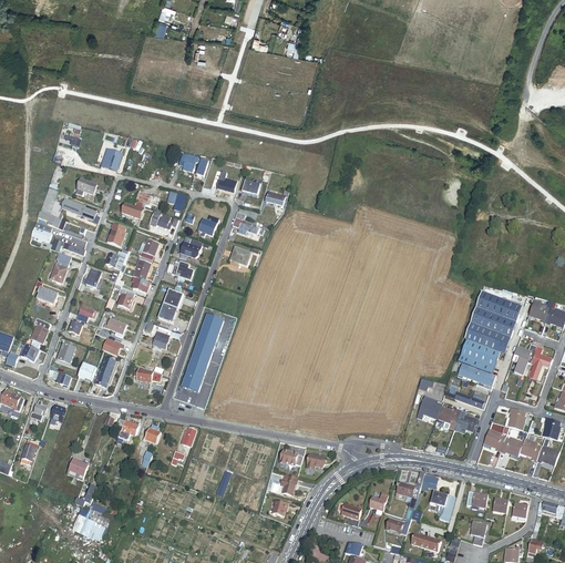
[(44,0),(42,7),(51,10),(54,1),(51,0),(44,0)]
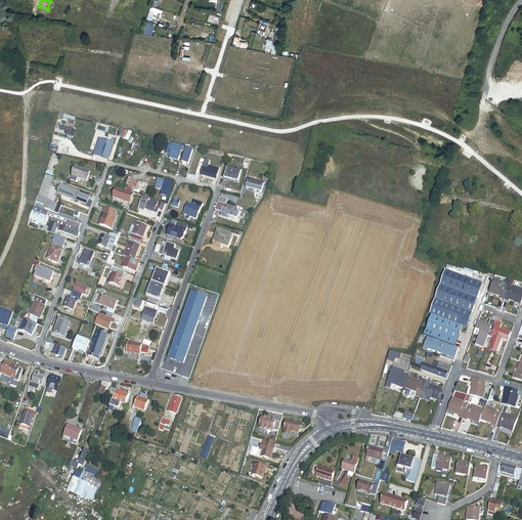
[(116,0),(114,5),(120,7),(122,8),(122,6),(120,6),(123,0),(116,0)]
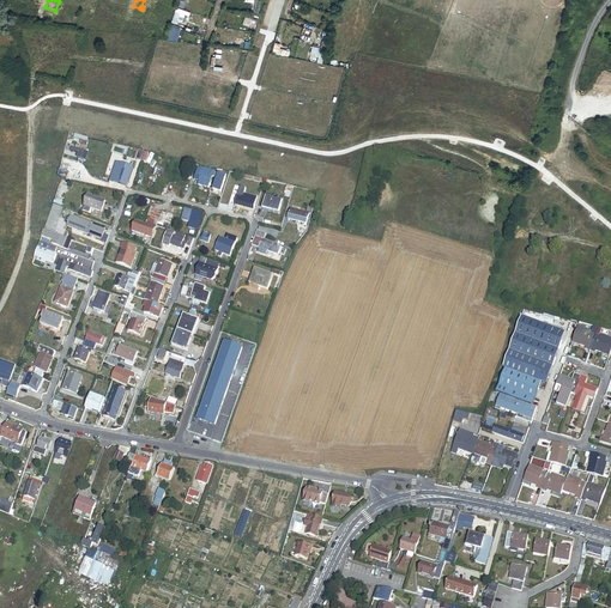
[(2,11),(1,13),(5,14),(6,11),(10,12),(12,5),(2,2),(2,6),(4,6),(2,11)]
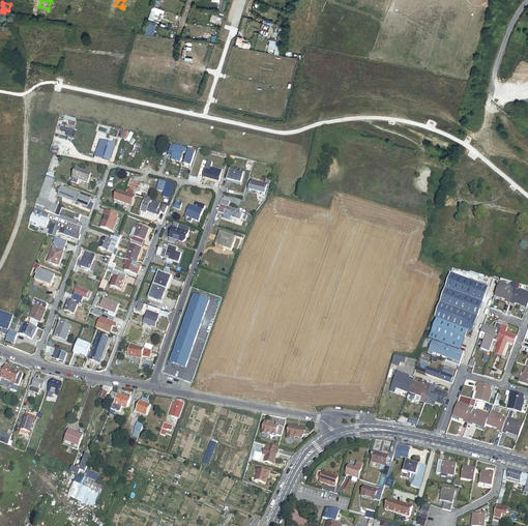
[(147,17),(150,18),(152,15),(155,16),(157,9),(154,7),(149,6),(147,12),(147,17)]
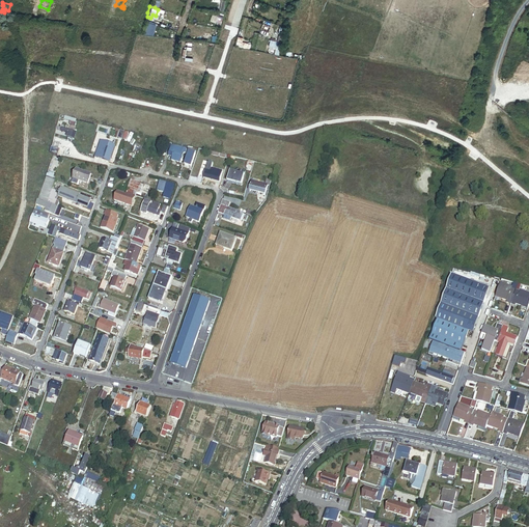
[(277,39),(268,37),(267,40),(271,42),(270,44),(274,45),(273,51),(276,51),(277,47),(278,43),(276,42),(277,39)]
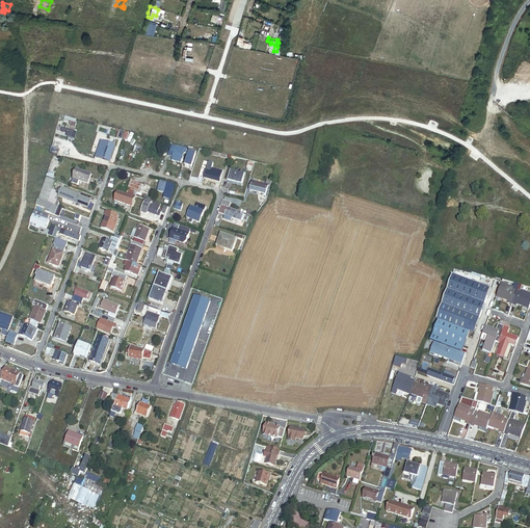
[(117,135),(122,136),(124,129),(117,128),(115,127),(114,131),(116,132),(115,134),(117,135)]
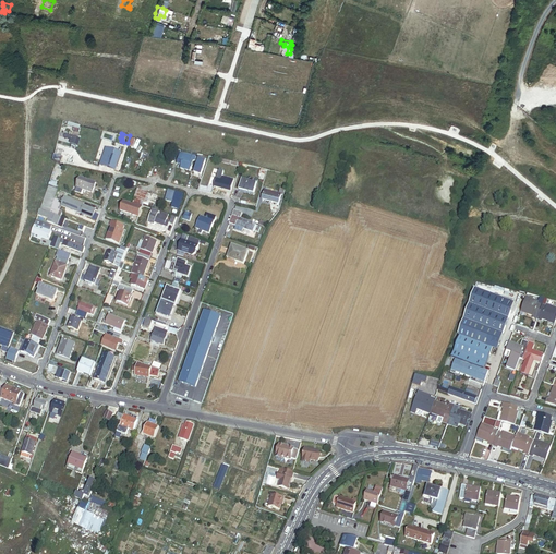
[(105,144),(99,161),(113,166),(120,149),(105,144)]
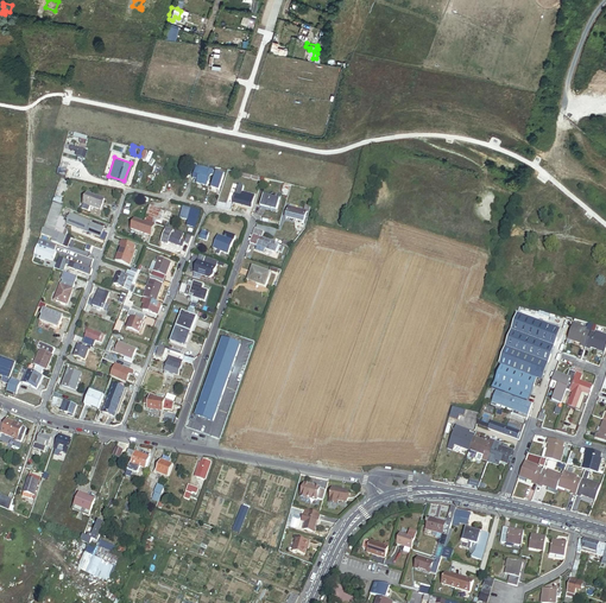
[(196,162),(190,160),(185,177),(191,178),(193,176),(197,177),(196,182),(206,184),(207,181),(208,181),(210,173),(212,173),(213,169),(195,164),(196,162)]
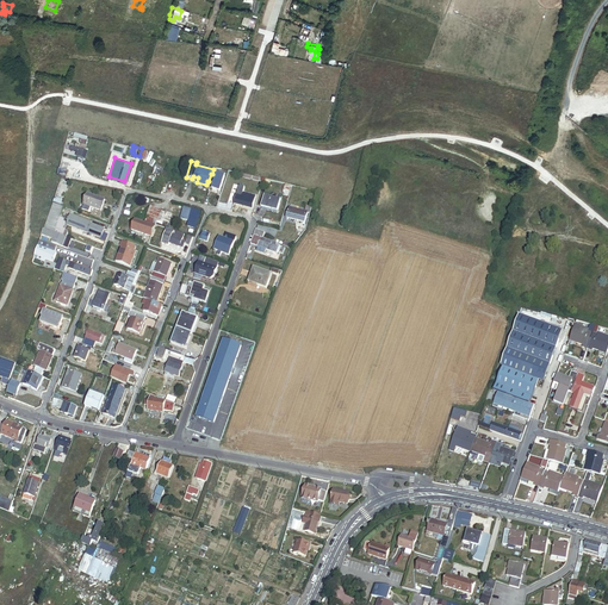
[(154,162),(152,169),(159,173),(161,164),(154,162)]
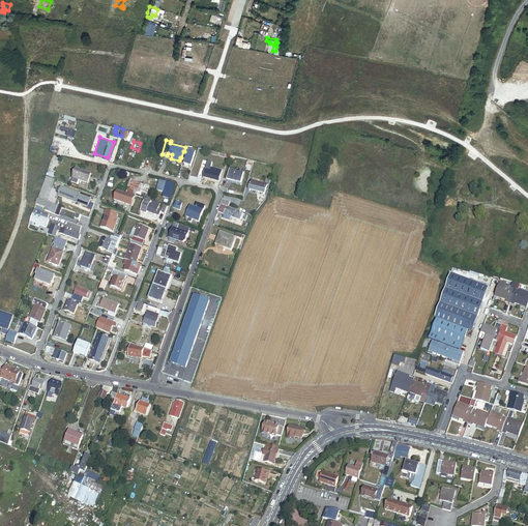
[(194,150),(187,148),(183,162),(189,164),(194,150)]
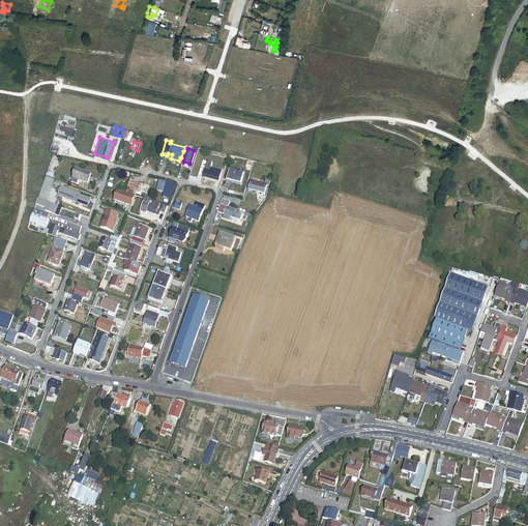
[(47,167),(51,156),(47,155),(47,157),(44,157),(41,166),(46,166),(47,167)]
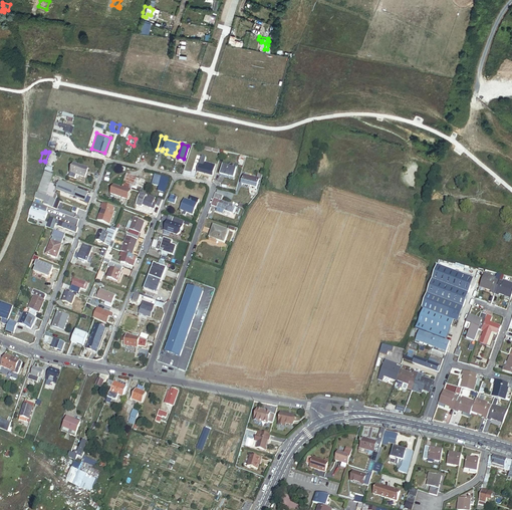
[(87,165),(86,165),(72,160),(69,169),(75,171),(84,174),(87,165)]
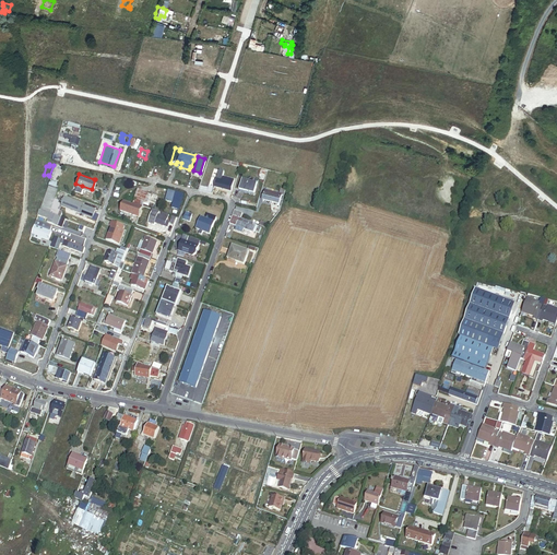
[(228,178),(228,177),(220,175),(220,178),(214,177),(212,185),(228,189),(232,178),(228,178)]
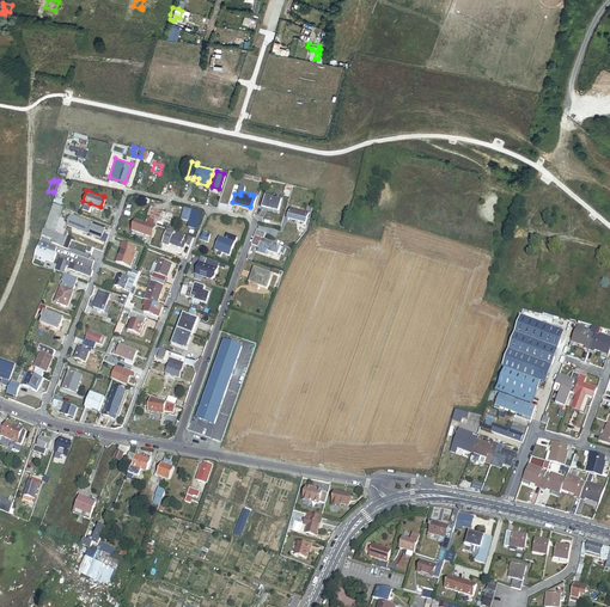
[(261,203),(273,207),(278,208),(280,196),(264,192),(261,203)]
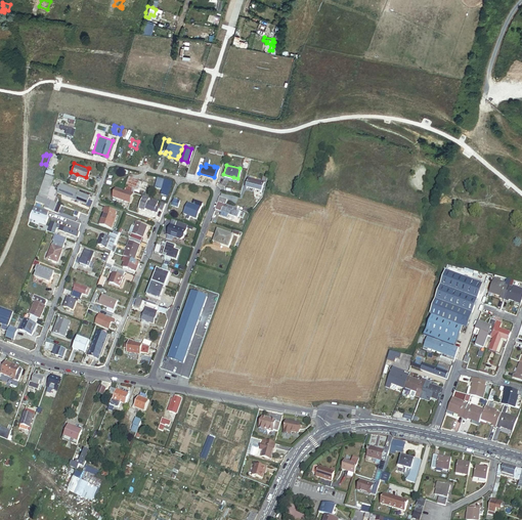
[(49,185),(53,175),(50,174),(44,172),(37,192),(52,199),(54,193),(52,192),(54,187),(49,185)]
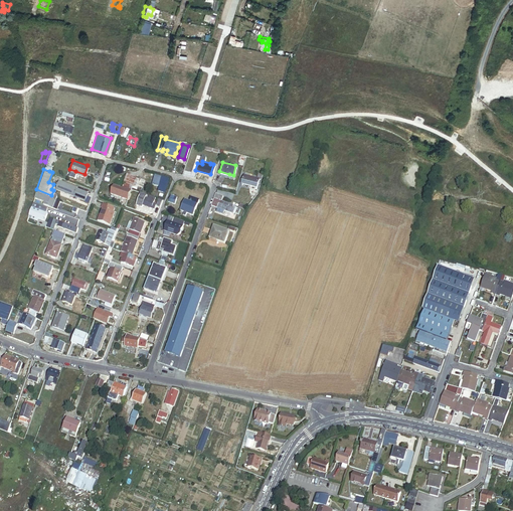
[(258,176),(261,176),(262,172),(257,171),(255,175),(248,173),(242,172),(240,180),(255,184),(258,176)]
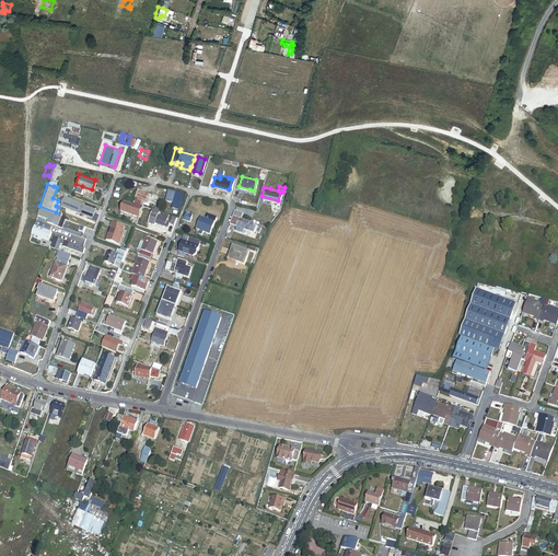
[(137,188),(134,197),(142,201),(146,192),(137,188)]
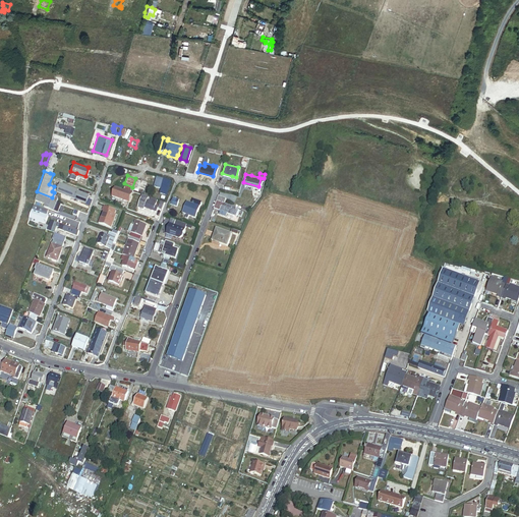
[(155,176),(154,182),(161,183),(158,192),(165,194),(170,180),(162,178),(155,176)]
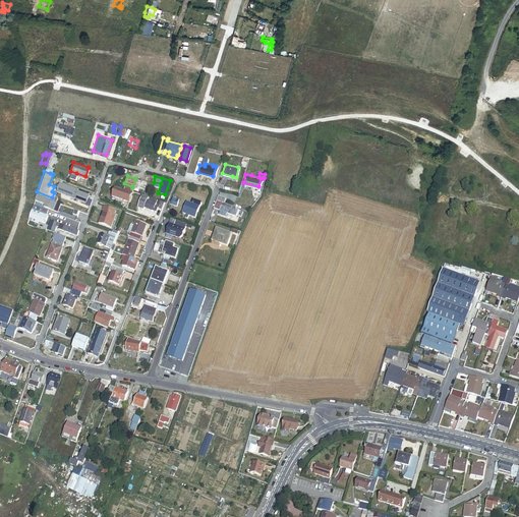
[(145,182),(135,178),(132,187),(141,190),(145,182)]
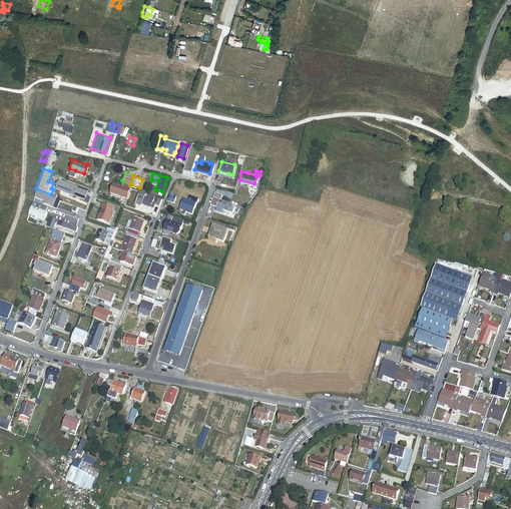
[(56,182),(54,186),(84,197),(87,189),(76,185),(76,184),(58,177),(57,179),(56,179),(55,182),(56,182)]
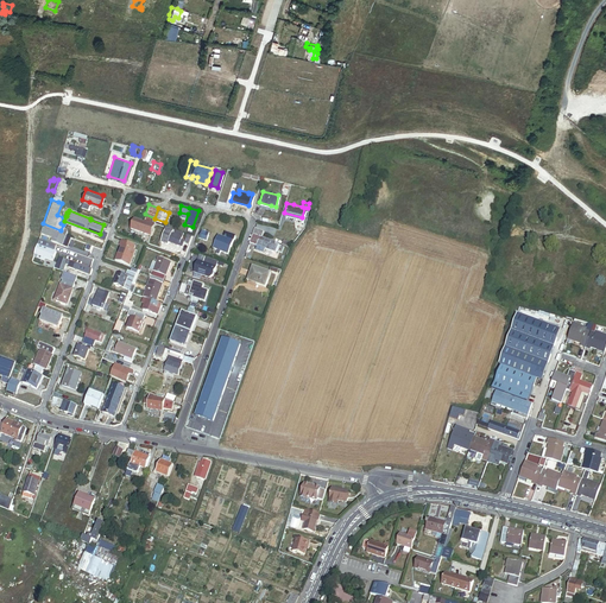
[(143,219),(133,215),(130,224),(149,233),(153,222),(143,219)]
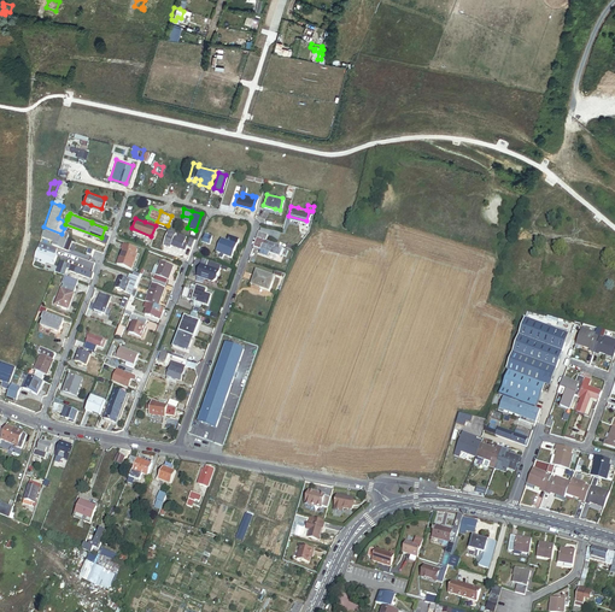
[(169,243),(170,239),(173,231),(174,229),(167,227),(162,241),(169,243)]
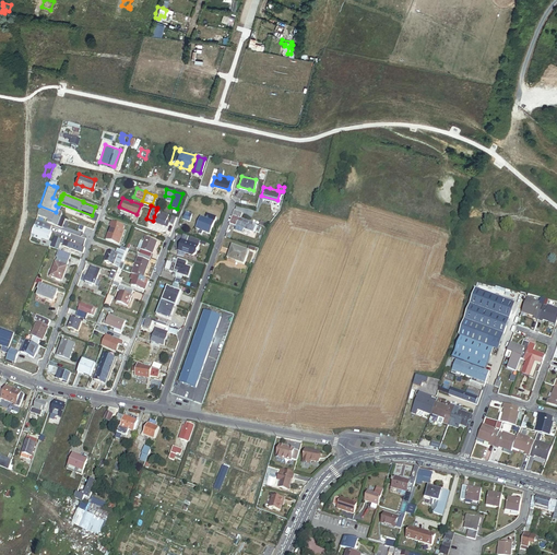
[(46,217),(61,223),(63,215),(39,207),(37,212),(47,215),(46,217)]
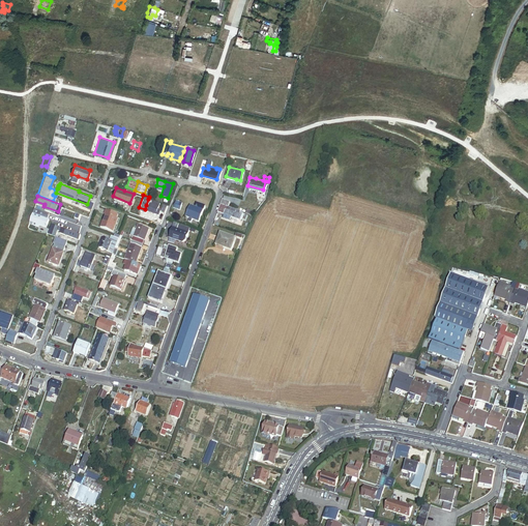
[(174,198),(171,205),(178,208),(181,200),(174,198)]
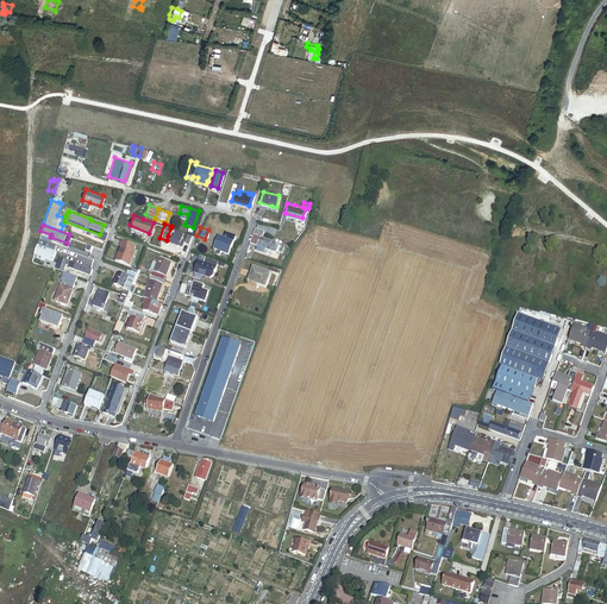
[(181,233),(170,228),(168,236),(167,238),(181,244),(183,238),(180,237),(181,233)]
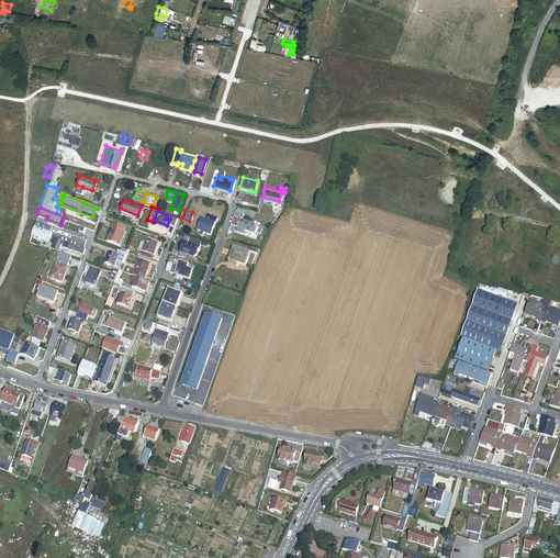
[(232,213),(228,222),(235,224),(243,226),(254,231),(254,229),(256,223),(253,222),(253,221),(248,219),(248,220),(244,218),(232,213)]
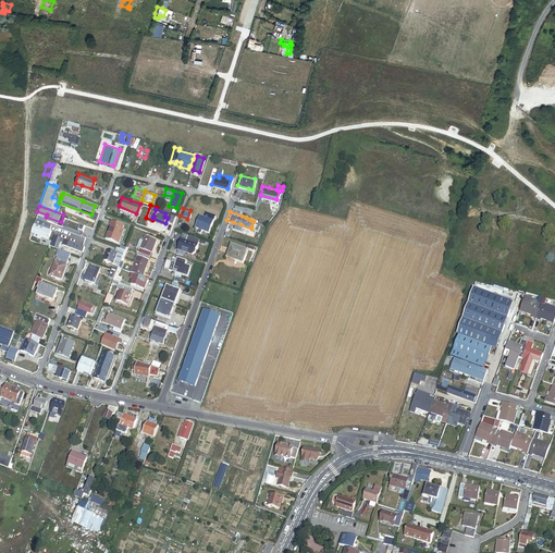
[(198,226),(197,230),(199,231),(201,228),(208,230),(212,218),(198,212),(194,225),(198,226)]
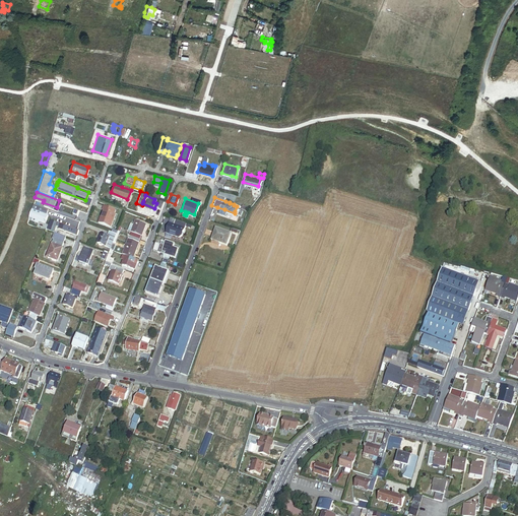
[(102,211),(99,219),(110,223),(115,210),(113,210),(115,206),(102,202),(101,205),(102,206),(100,211),(102,211)]
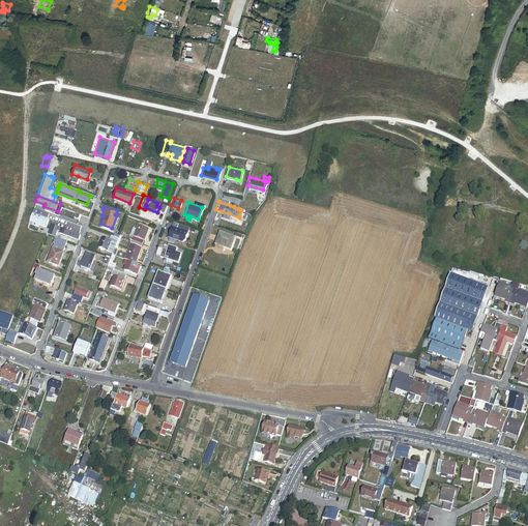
[(48,215),(32,210),(31,213),(47,220),(48,215)]
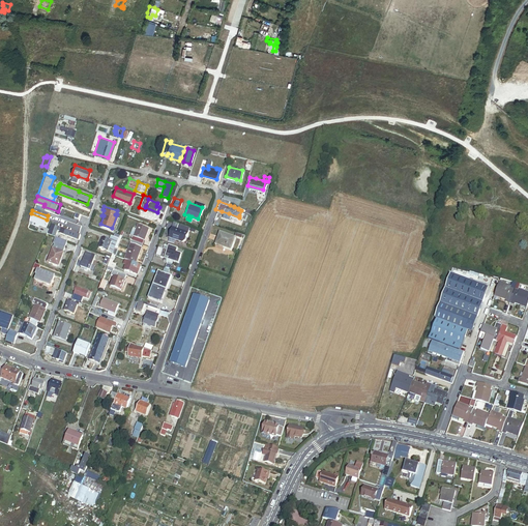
[(47,220),(31,213),(29,218),(33,220),(32,222),(37,223),(37,221),(45,224),(47,220)]
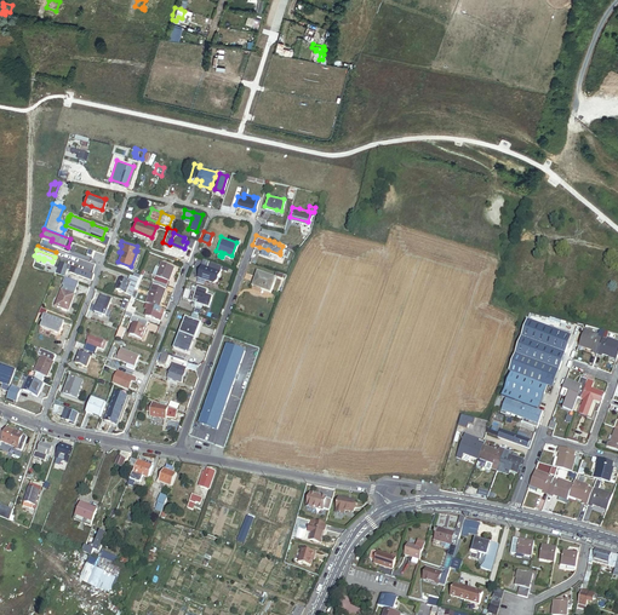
[(95,260),(76,254),(75,258),(93,265),(95,260)]
